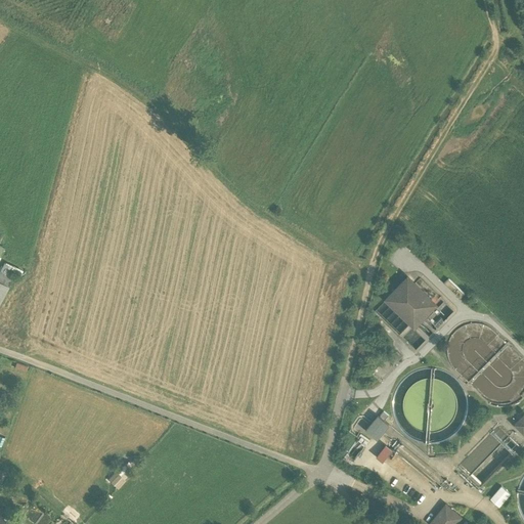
[(1,270),(16,275),(19,267),(5,262),(1,270)]
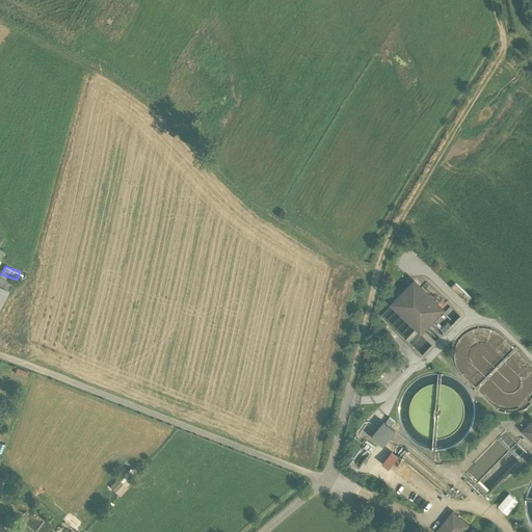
[(12,284),(0,276),(0,286),(9,291),(12,284)]
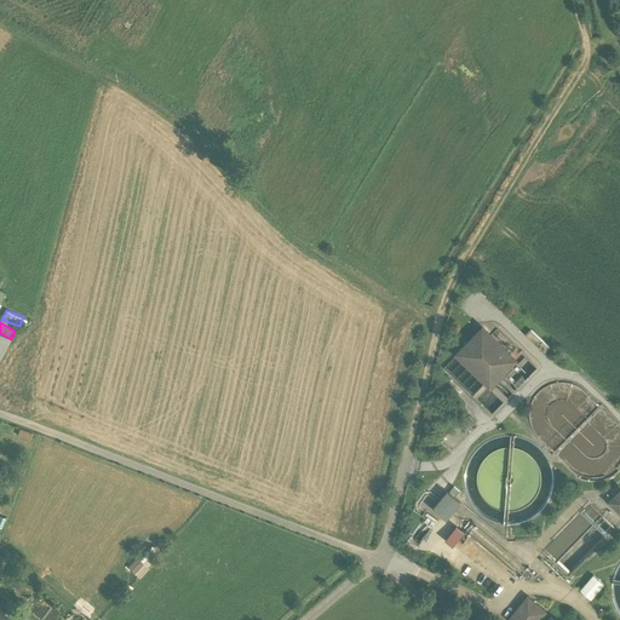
[(459,351),(458,352),(491,384),(514,360),(482,328),(477,333),(468,343),(459,351)]
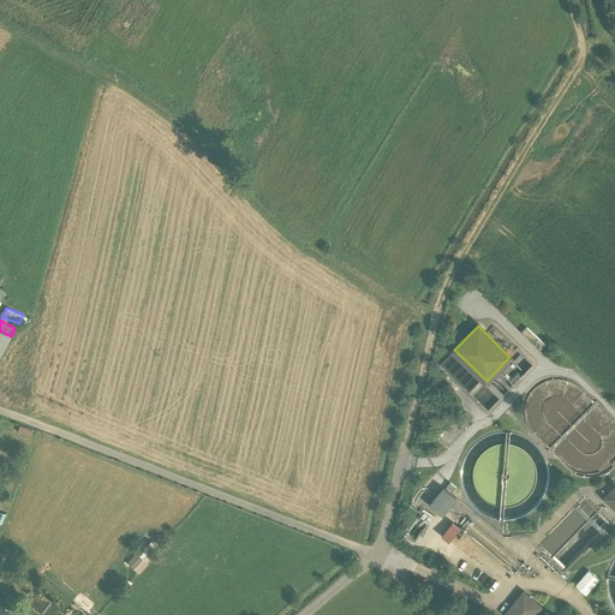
[(544,344),(526,327),(521,332),(539,350),(544,344)]
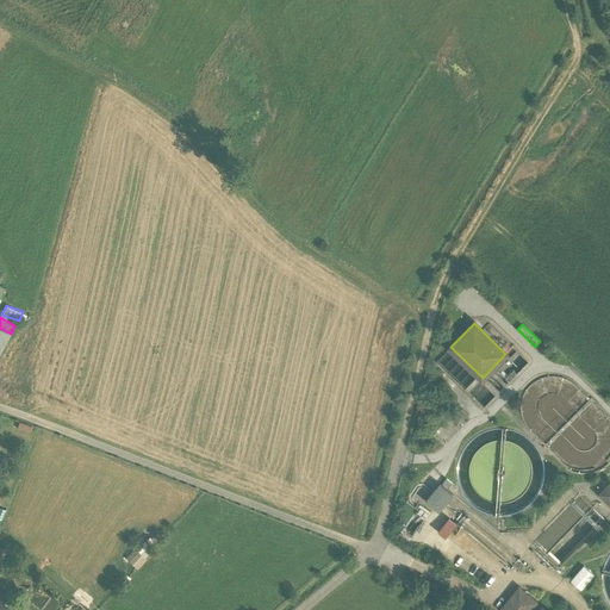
[(0,328),(0,352),(11,334),(0,328)]
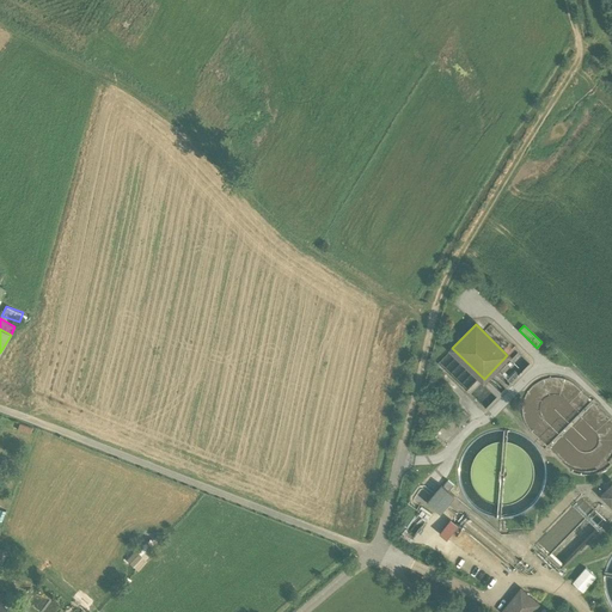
[(458,336),(451,344),(453,347),(461,338),(458,336)]
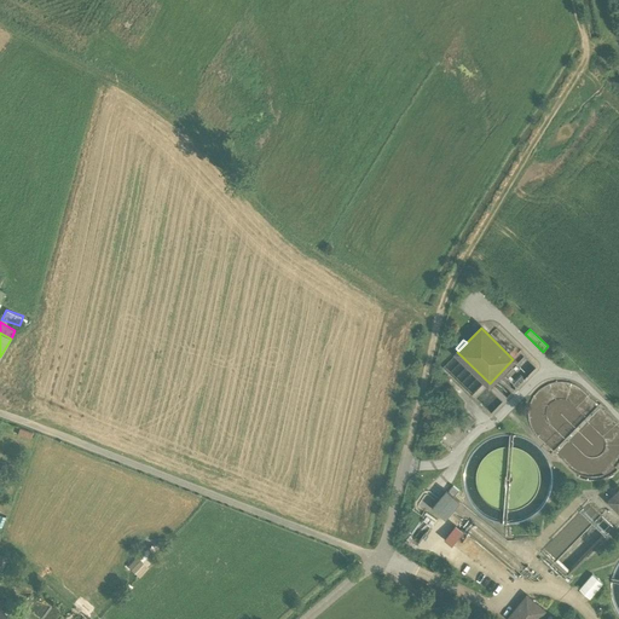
[(462,416),(440,438),(452,449),(473,427),(472,424),(475,421),(468,415),(464,418),(462,416)]
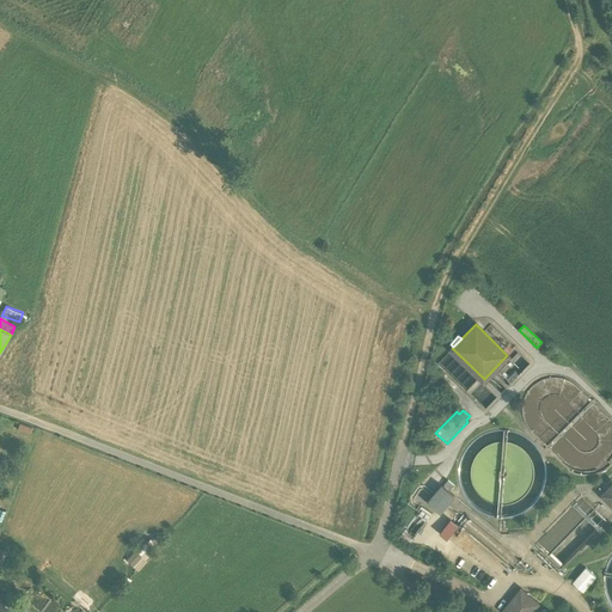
[(453,495),(440,484),(426,501),(439,512),(453,495)]
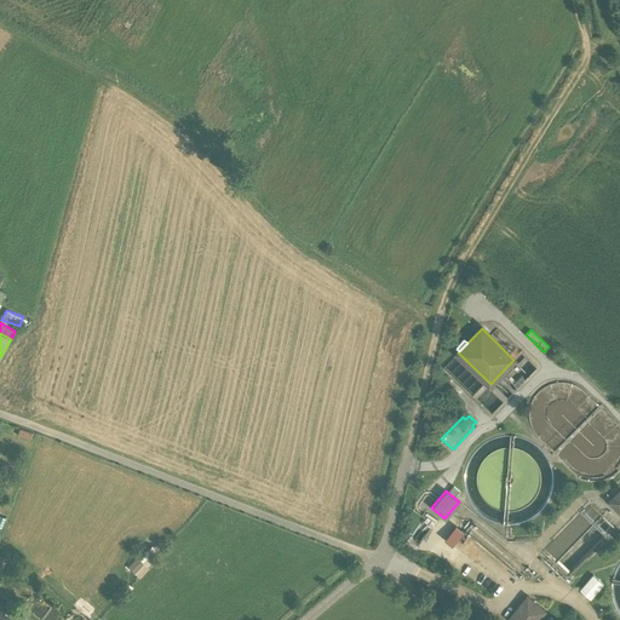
[(149,569),(138,558),(130,567),(141,578),(149,569)]
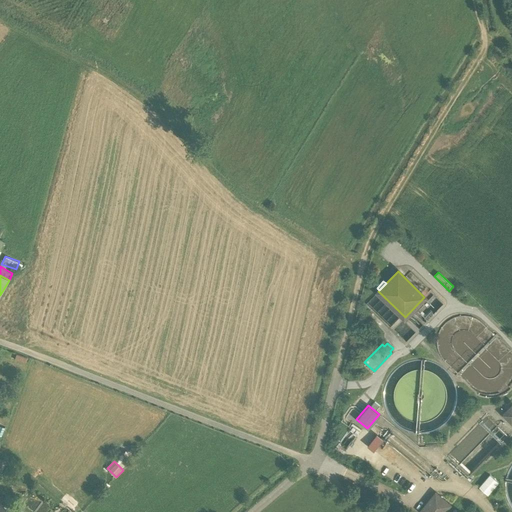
[(499,482),(490,475),(479,487),(488,494),(499,482)]
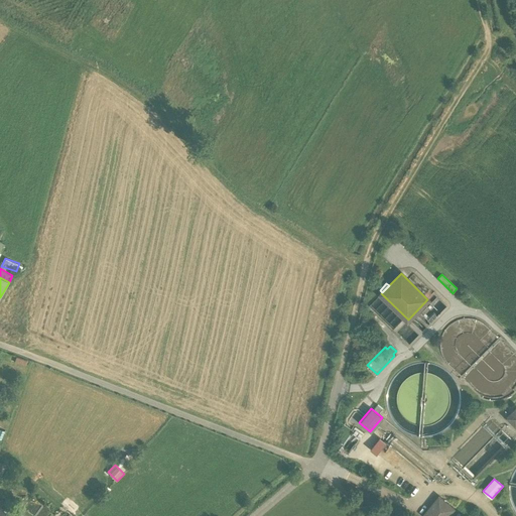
[(445,515),(454,508),(439,496),(422,515),(423,515),(445,515)]
